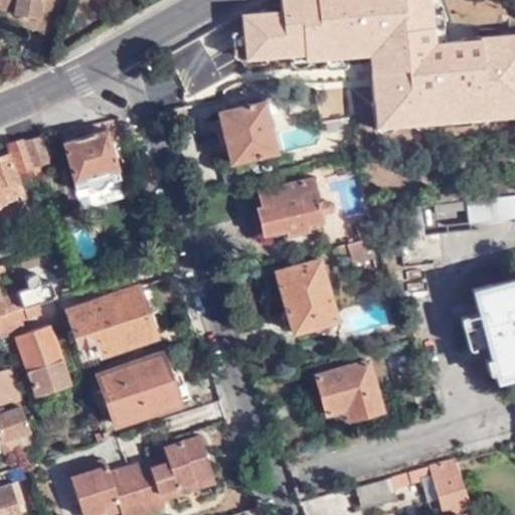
[(0,0),(0,11),(15,14),(15,16),(40,20),(43,0),(0,0)]
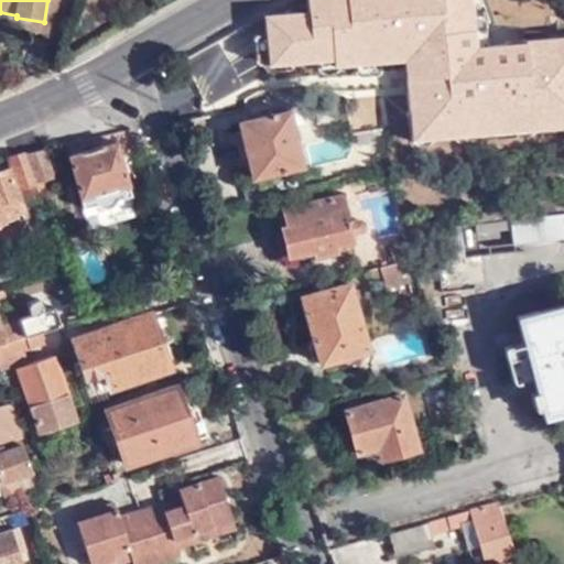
[(434,0),(383,0),(384,11),(368,13),(369,33),(360,34),(364,64),(389,61),(387,36),(435,33),(434,0)]
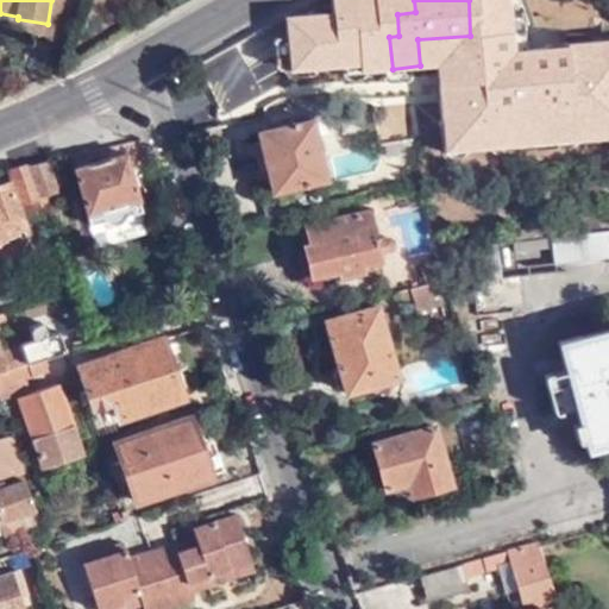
[(376,113),(380,133),(400,132),(397,111),(376,113)]
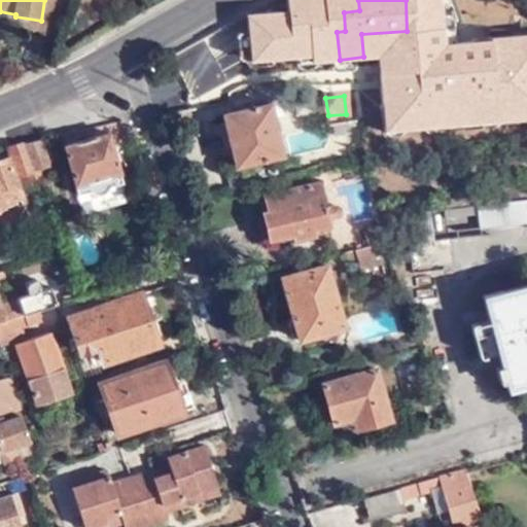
[(283,153),(270,102),(223,114),(236,166),(283,153)]
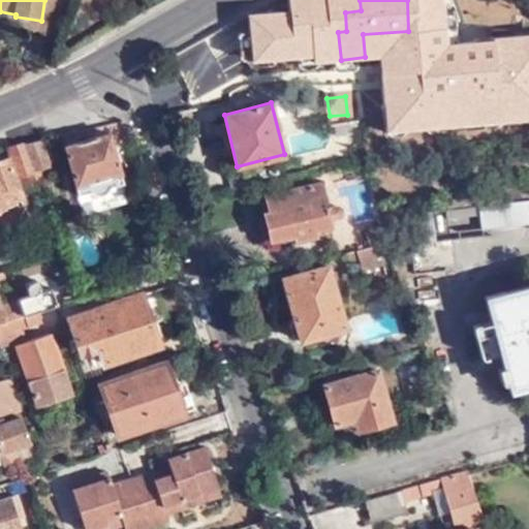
[(123,185),(110,134),(65,146),(79,196),(91,193),(99,197),(107,195),(113,188),(123,185)]
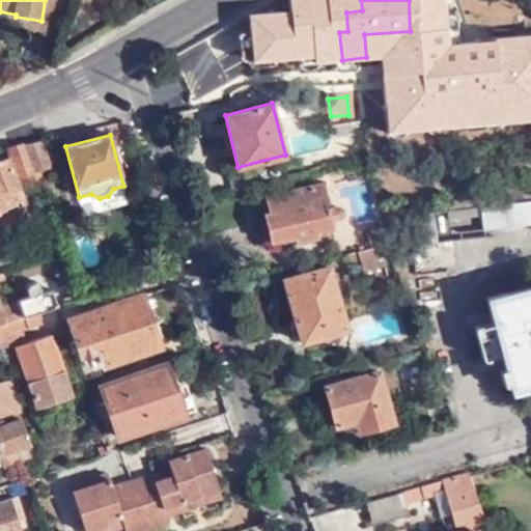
[(24,144),(33,171),(34,172),(52,167),(44,140),(24,144)]
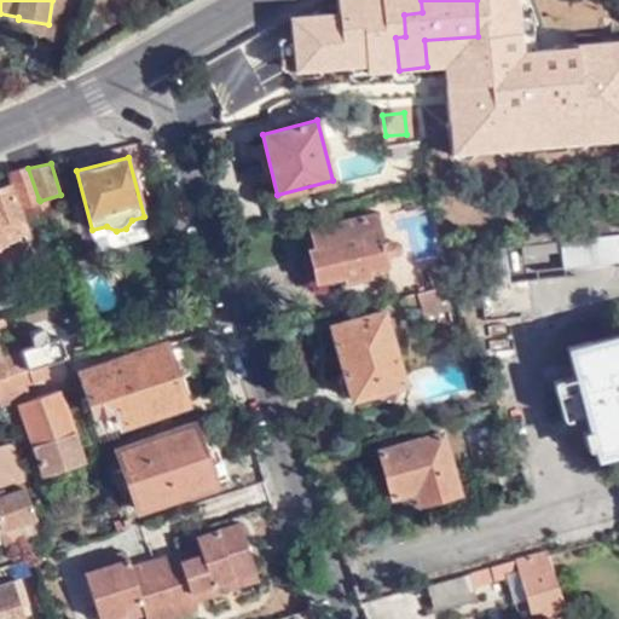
[(28,168),(10,173),(19,206),(39,200),(28,168)]
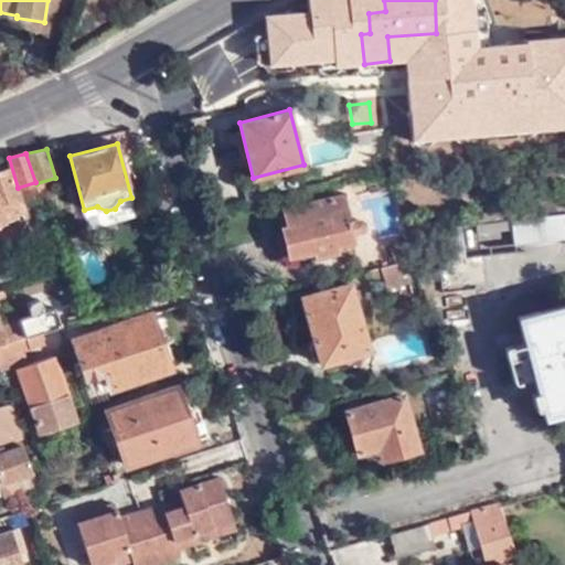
[(21,210),(7,169),(0,171),(0,221),(2,221),(0,215),(21,210)]
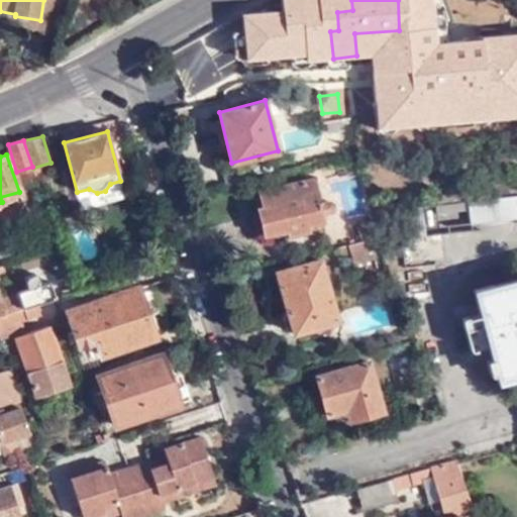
[(320,201),(315,176),(252,192),(256,207),(251,209),(256,231),(262,229),(263,233),(287,227),(290,232),(309,228),(308,222),(325,219),(324,214),(331,213),(333,208),(333,203),(328,199),(320,201)]
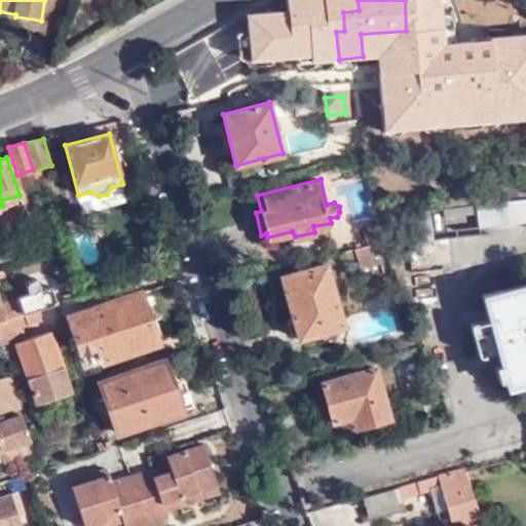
[(382,263),(376,243),(368,246),(355,249),(359,258),(361,269),(382,263)]
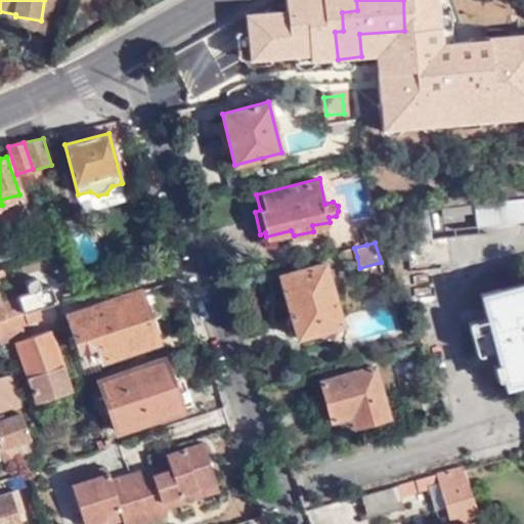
[(354,248),(344,251),(346,259),(357,257),(354,248)]
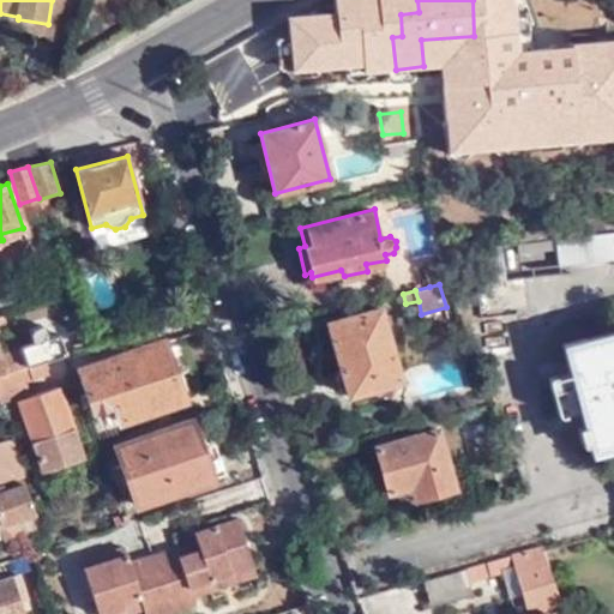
[(402,380),(381,308),(330,323),(351,393),(402,380)]
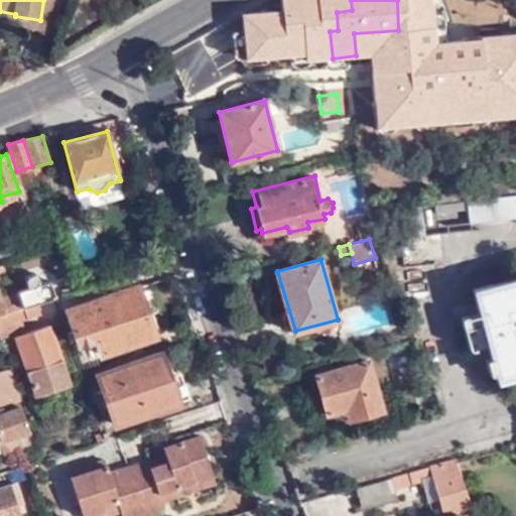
[(0,273),(6,271),(4,266),(0,267),(0,315),(39,303),(55,298),(57,297),(52,281),(41,284),(37,275),(26,279),(28,288),(3,297),(0,289),(0,273)]
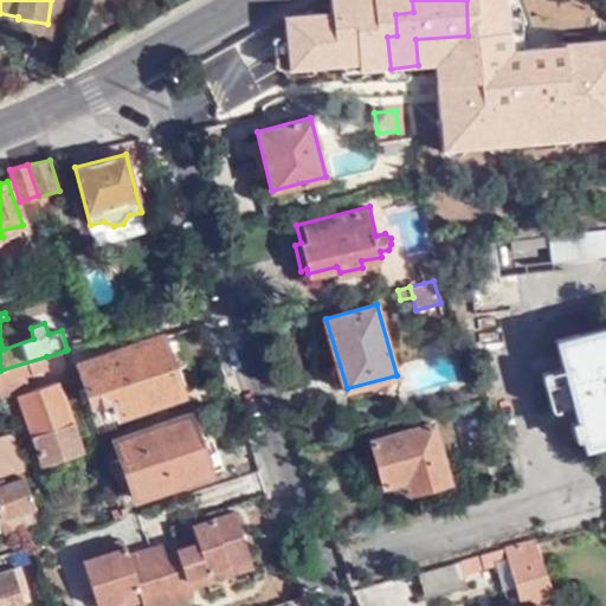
[(605,329),(553,343),(580,450),(605,443),(605,329)]
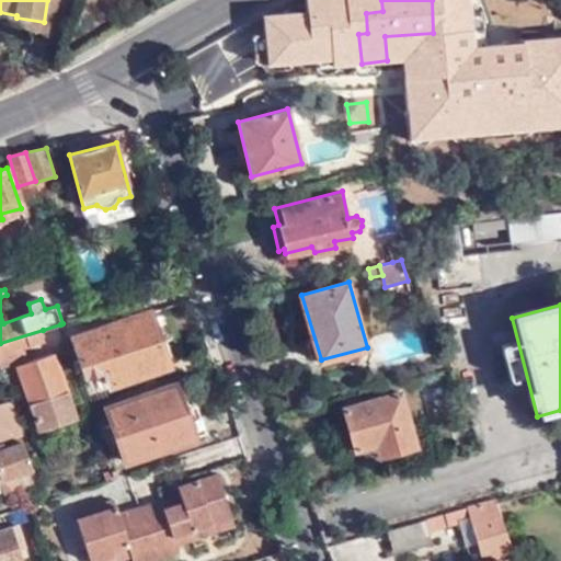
[(167,366),(148,312),(66,341),(77,371),(87,367),(89,373),(104,367),(111,385),(167,366)]
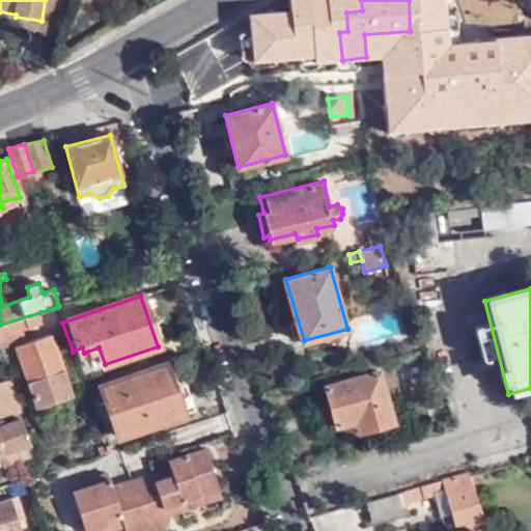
[(40,312),(0,325),(0,342),(2,350),(26,341),(23,330),(44,323),(40,312)]
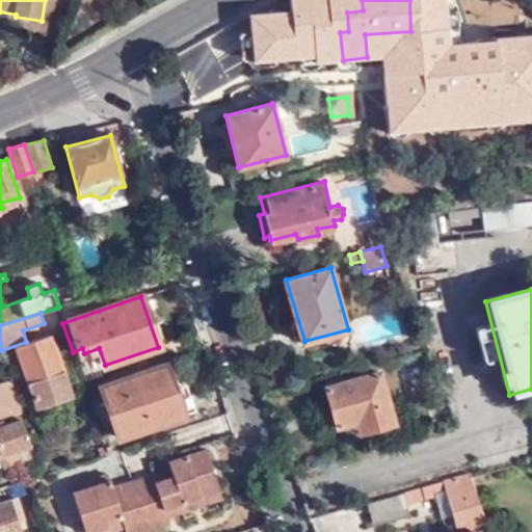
[(71,386),(52,336),(18,348),(35,399),(71,386)]
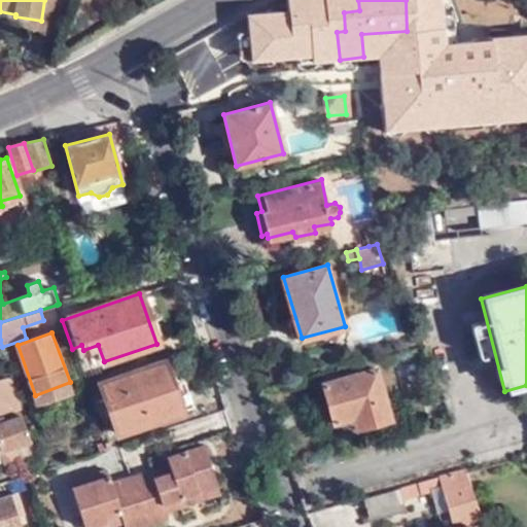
[(182,410),(165,360),(102,382),(107,395),(100,396),(106,413),(112,410),(119,431),(182,410)]
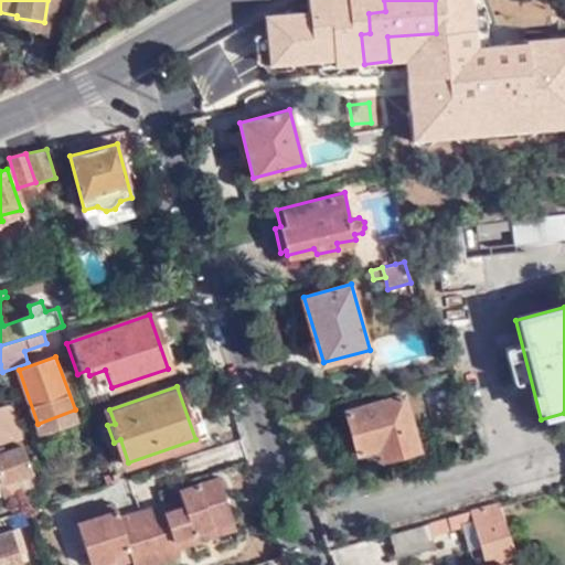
[(423,450),(405,396),(348,412),(361,456),(391,448),(395,459),(423,450)]
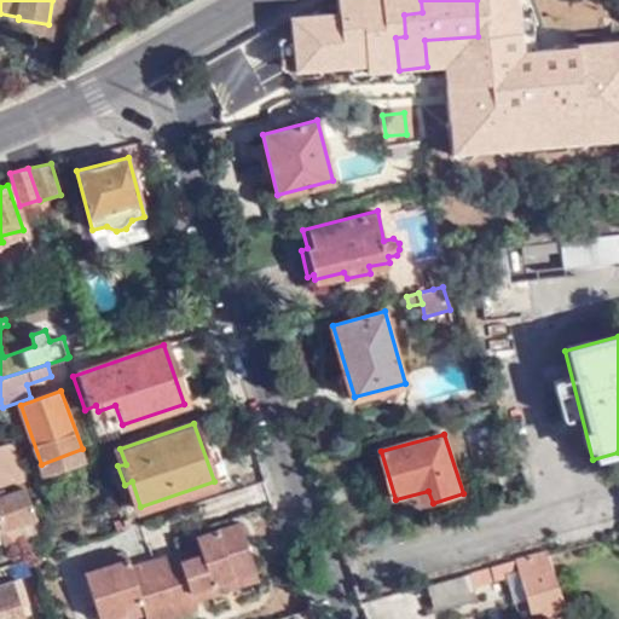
[(0,441),(0,482),(22,476),(27,475),(13,437),(0,441)]
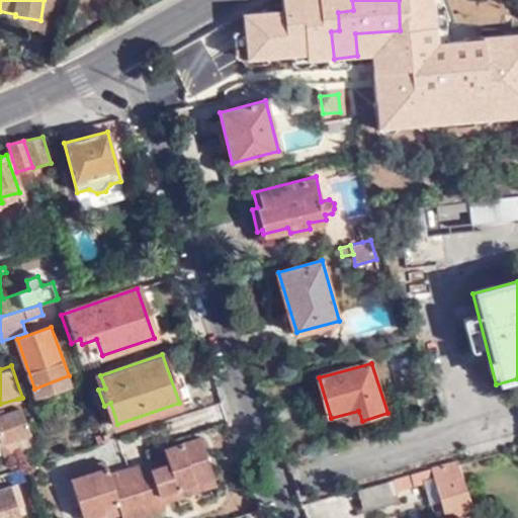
[(0,404),(0,438),(1,438),(29,429),(18,399),(0,404)]
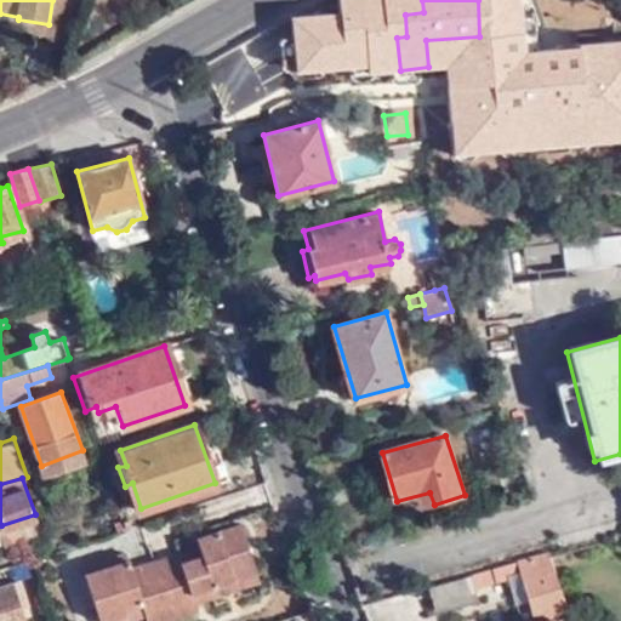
[(7,540),(45,525),(40,512),(35,514),(1,525),(7,540)]
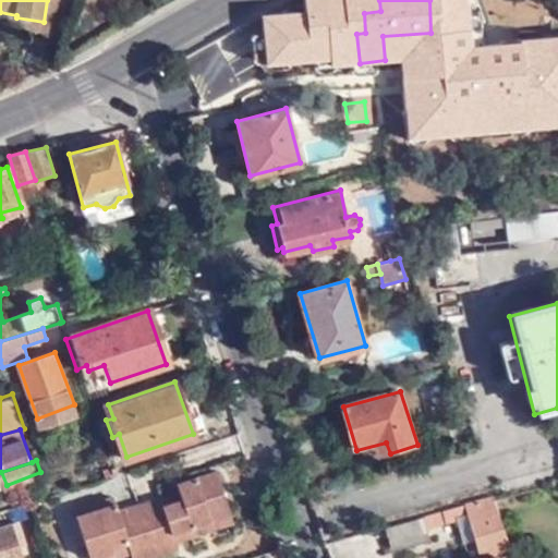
[(173,489),(137,500),(156,557),(178,549),(176,544),(232,525),(215,470),(172,483),(173,489)]
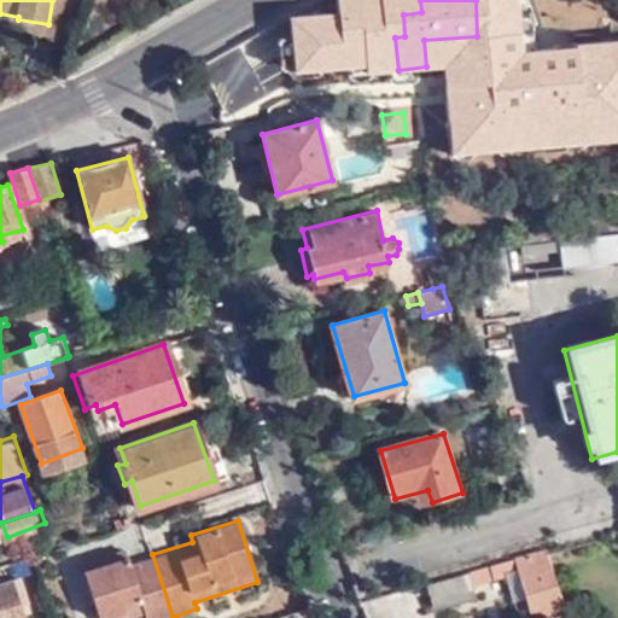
[(169,617),(173,617),(152,554),(128,563),(123,549),(79,564),(97,617),(129,617),(144,613),(145,617),(169,617)]
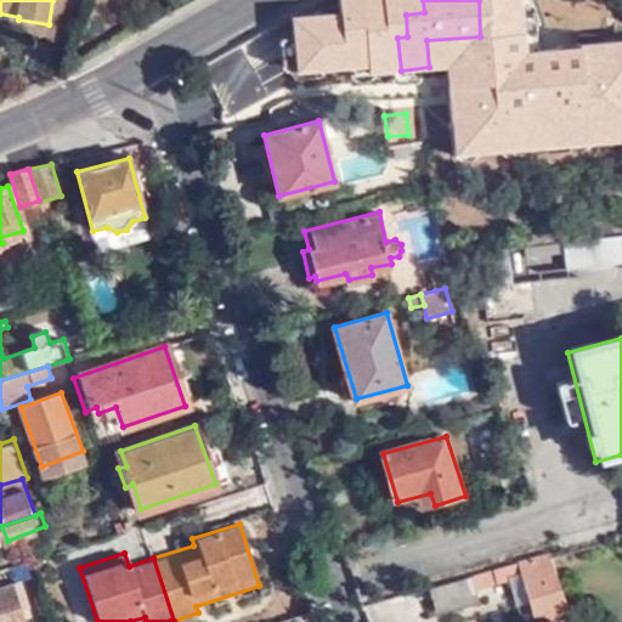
[(571,617),(552,555),(510,566),(473,576),(478,592),(522,578),(537,621),(550,621),(554,621),(571,617)]
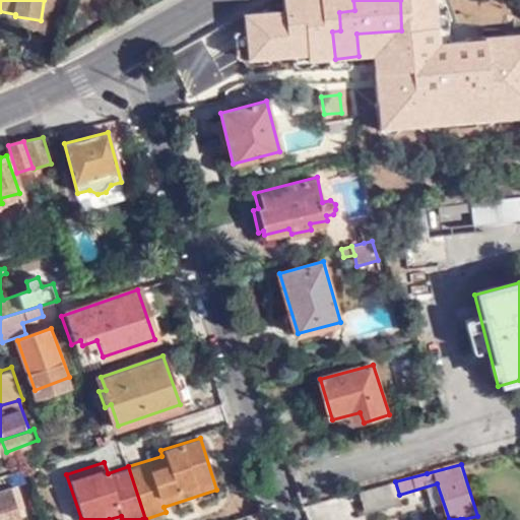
[(0,519),(12,519),(21,517),(13,497),(21,494),(18,482),(0,489),(0,519)]
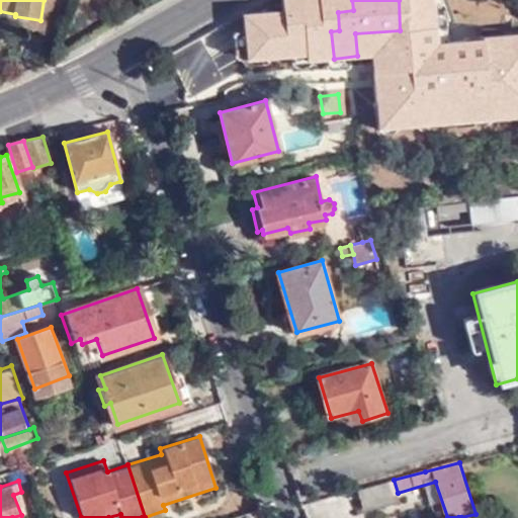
[(397,502),(390,481),(359,489),(364,512),(397,502)]
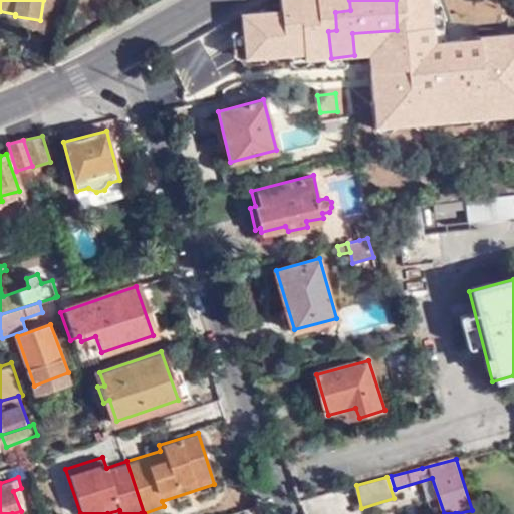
[(348,513),(344,492),(303,499),(305,513),(348,513)]
